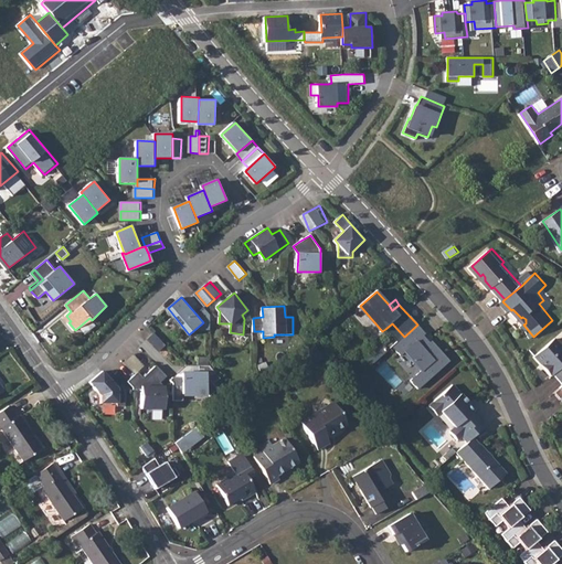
[(404,337),(398,343),(394,347),(404,357),(407,353),(424,370),(414,379),(422,387),(453,360),(435,340),(433,341),(426,336),(430,332),(420,322),(417,325),(404,337)]
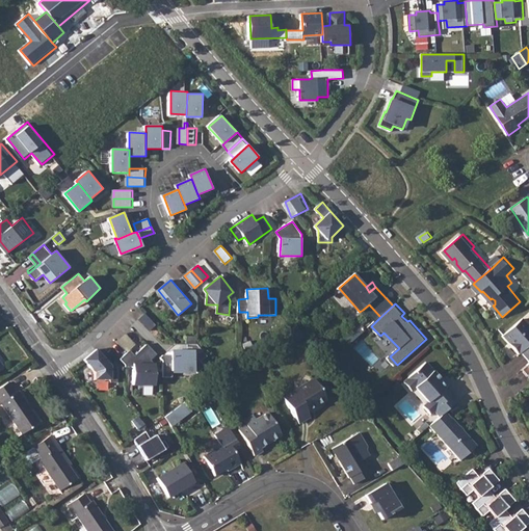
[(374,323),(380,317),(369,304),(363,310),(374,323)]
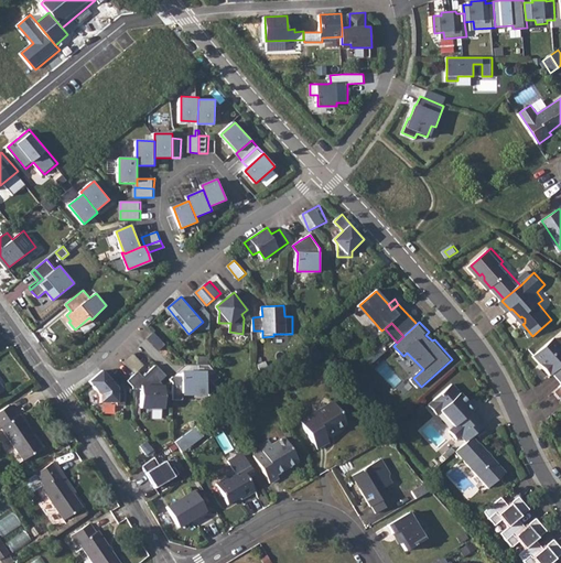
[(166,344),(154,332),(149,338),(160,350),(166,344)]
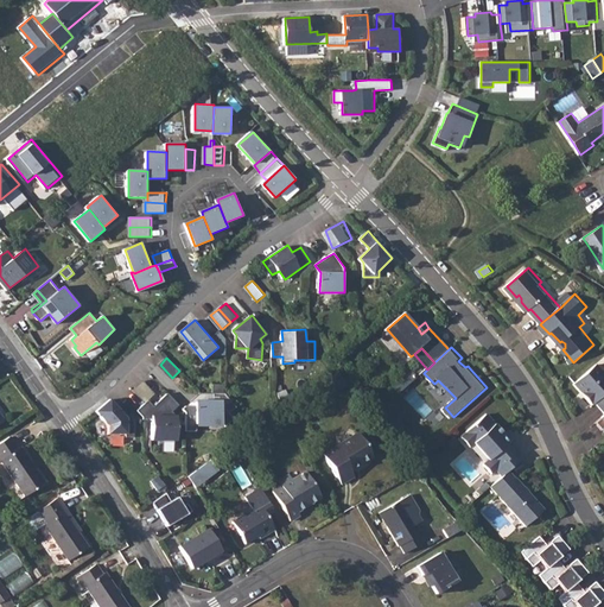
[(603,368),(599,364),(576,384),(584,392),(585,390),(589,394),(587,396),(595,404),(597,402),(603,409),(603,368)]
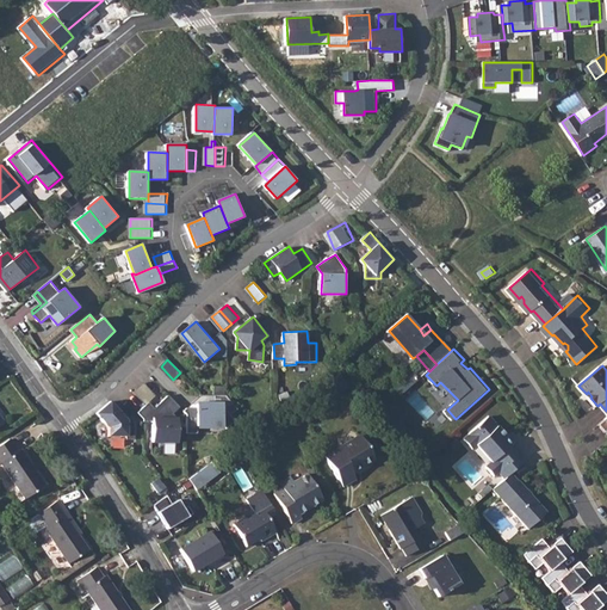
[(351,384),(341,374),(332,380),(339,389),(345,389),(351,384)]
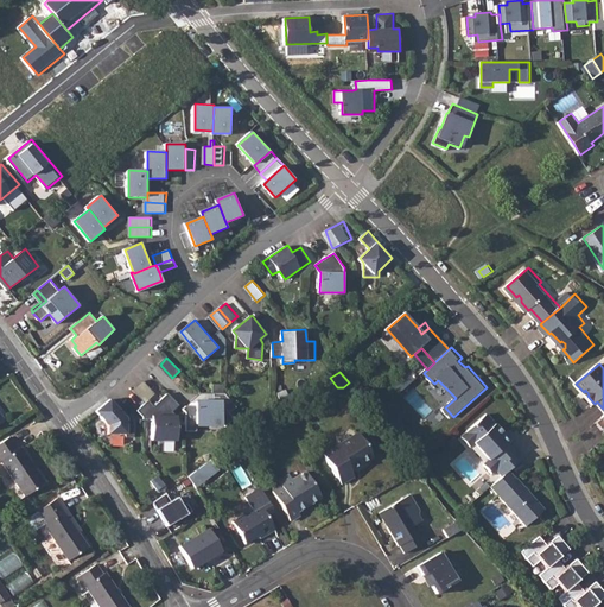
[(142,381),(138,386),(145,394),(141,398),(146,403),(148,400),(156,394),(142,381)]
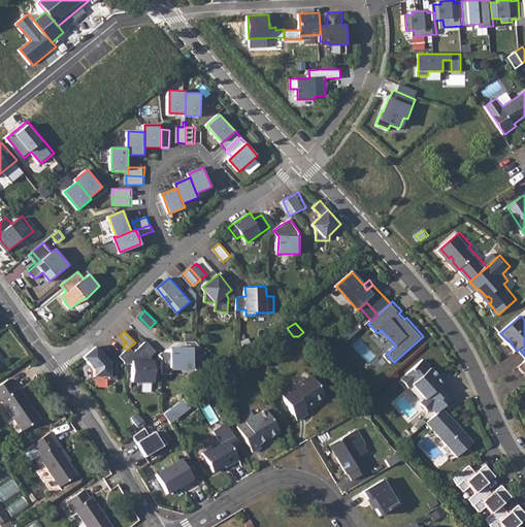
[(120,335),(117,338),(123,346),(126,342),(120,335)]
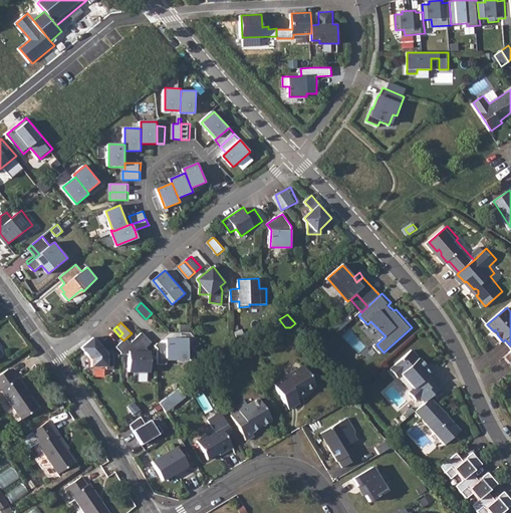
[(153,342),(143,332),(131,343),(125,338),(123,340),(116,346),(121,351),(121,353),(130,354),(130,371),(151,371),(151,351),(147,347),(153,342)]
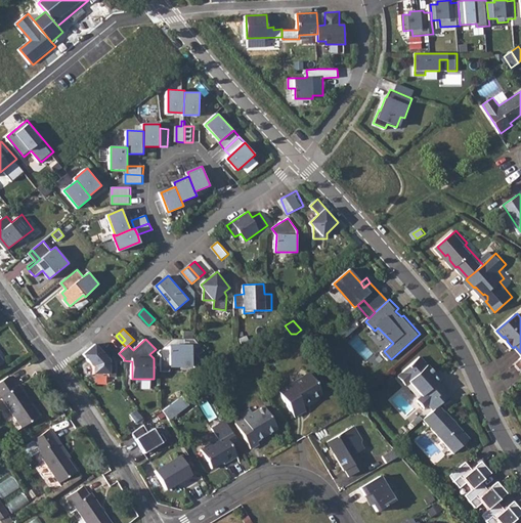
[(199,355),(205,351),(194,339),(185,339),(185,346),(171,346),(171,350),(161,350),(159,352),(161,355),(161,372),(170,372),(171,365),(171,362),(191,362),(196,367),(203,361),(199,355)]
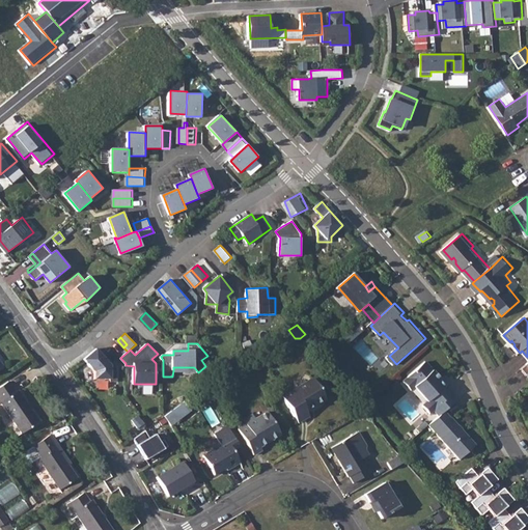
[(173,351),(188,351),(188,343),(175,343),(163,355),(173,355),(173,351)]
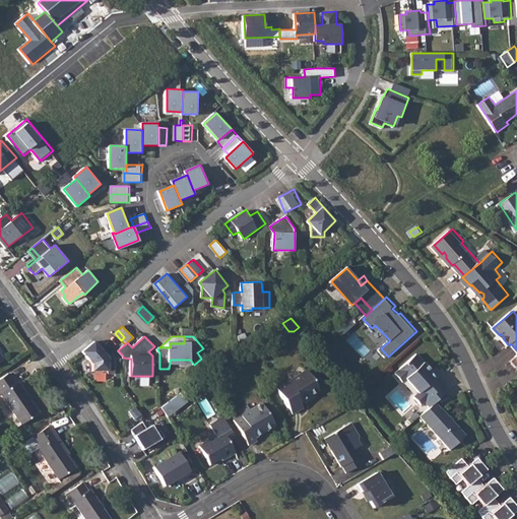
[(83,351),(93,364),(93,371),(109,371),(109,374),(115,374),(116,360),(111,354),(109,357),(101,347),(94,341),(83,351)]
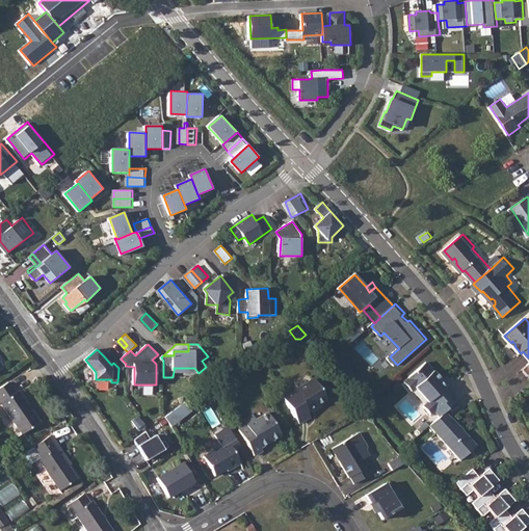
[(434,412),(452,396),(454,395),(447,386),(445,388),(440,382),(442,380),(426,363),(403,383),(412,392),(416,389),(428,403),(424,407),(430,416),(434,412)]
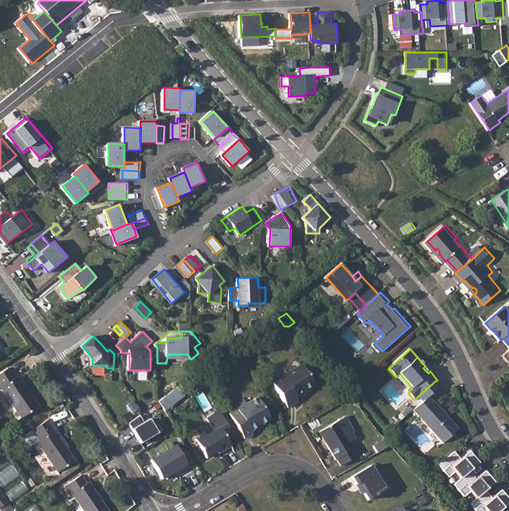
[(281,376),(274,380),(290,406),(301,399),(298,394),(316,383),(305,364),(282,378),(281,376)]
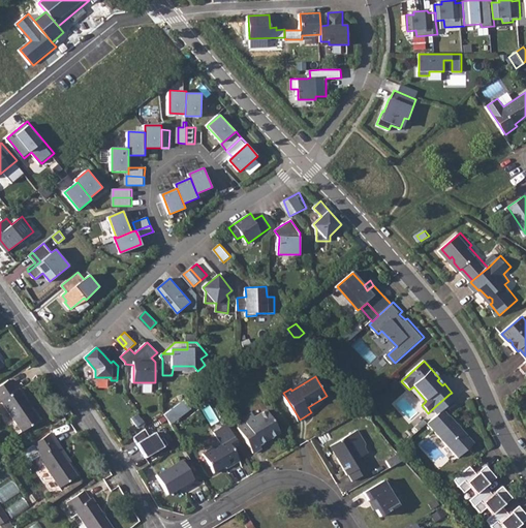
[(9,378),(0,383),(0,400),(2,399),(23,430),(40,417),(19,387),(17,390),(9,378)]
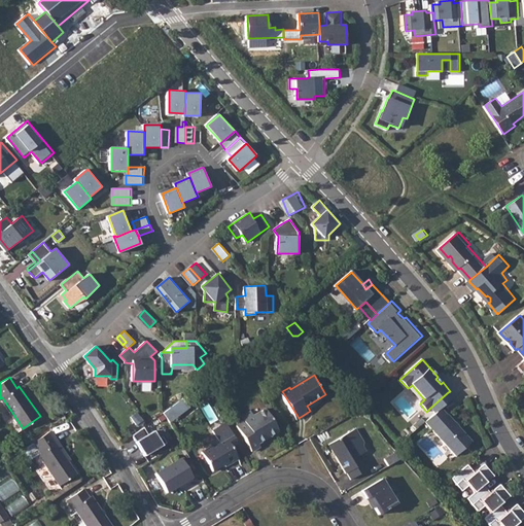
[(435,414),(453,398),(448,392),(430,408),(435,414)]
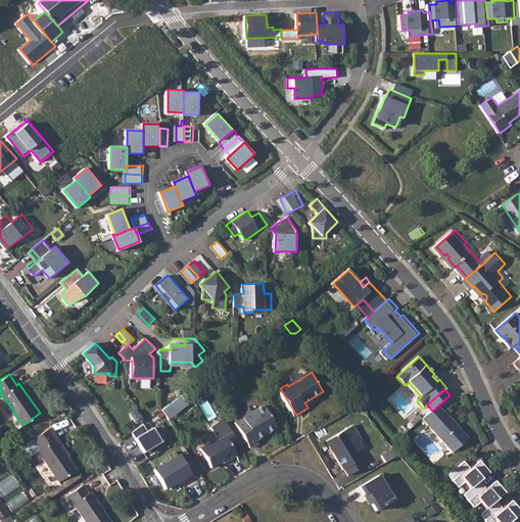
[(188,390),(164,409),(172,418),(195,399),(188,390)]
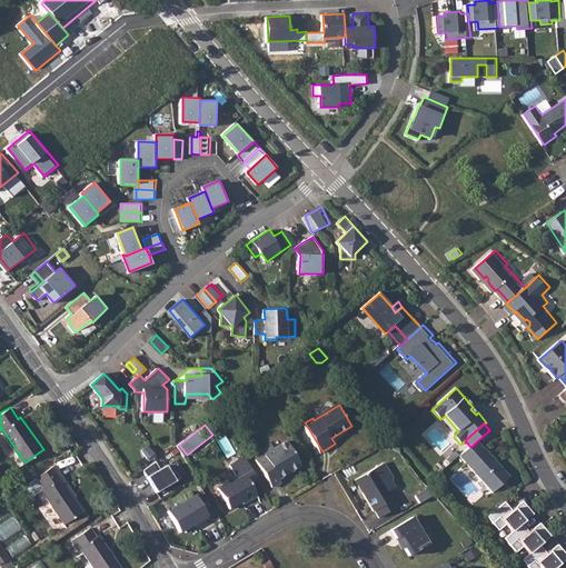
[(276,448),(267,454),(258,459),(275,486),(283,481),(281,478),(304,465),(289,440),(276,448)]
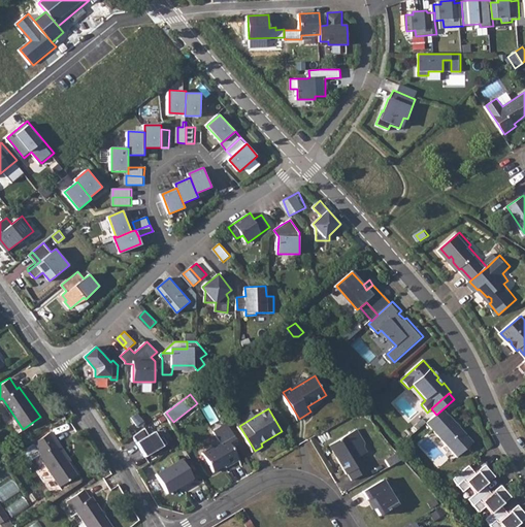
[(443,409),(426,424),(457,458),(473,443),(459,427),(458,429),(455,426),(457,425),(449,416),(443,409)]
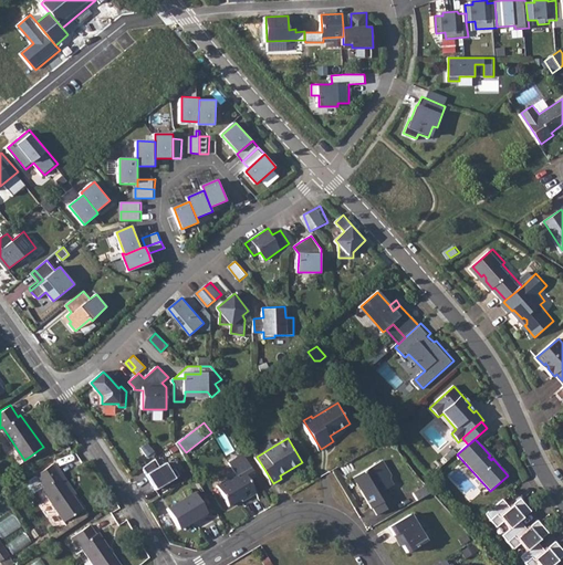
[(262,447),(266,451),(274,446),(272,441),(262,447)]
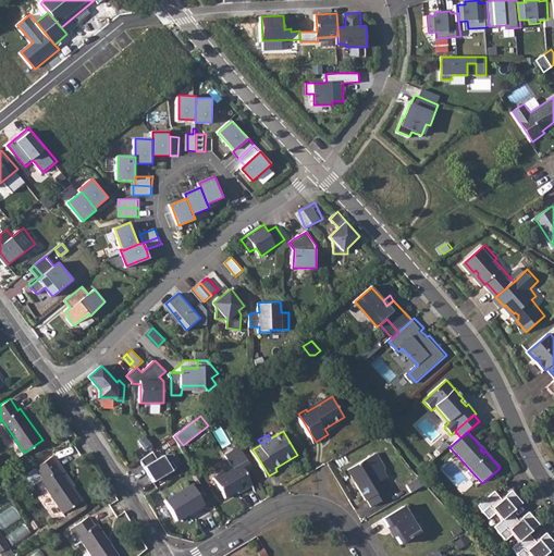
[(254,467),(242,446),(229,455),(235,466),(216,478),(228,497),(239,490),(241,492),(255,484),(247,471),(254,467)]
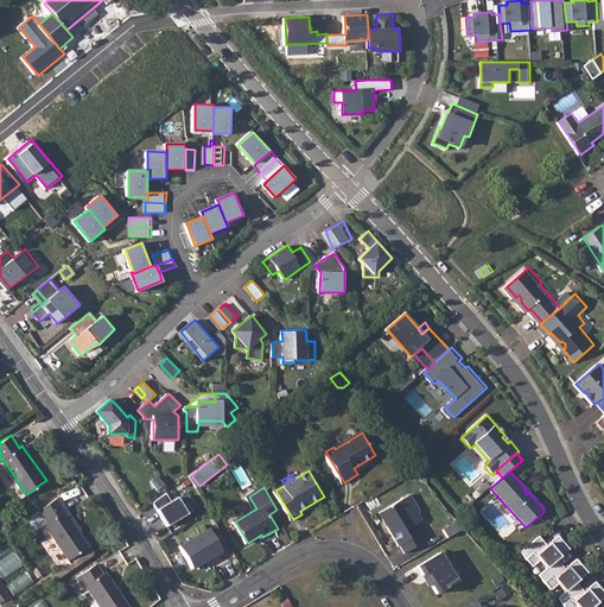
[(169,492),(156,501),(171,524),(195,507),(190,499),(185,503),(179,494),(173,499),(169,492)]
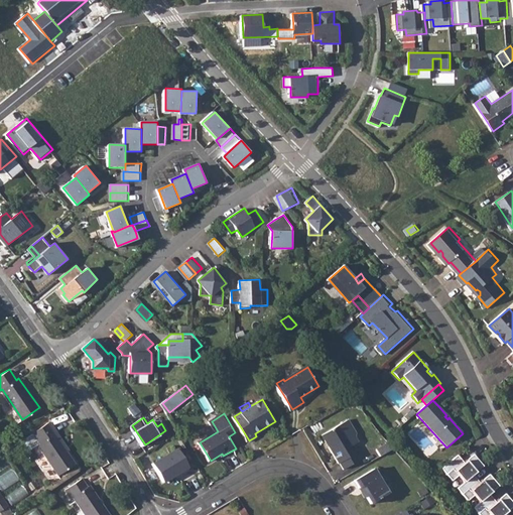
[(342,423),(327,432),(333,444),(331,446),(341,463),(342,462),(346,468),(361,459),(358,453),(359,452),(355,444),(351,439),(357,436),(357,432),(350,419),(342,423)]
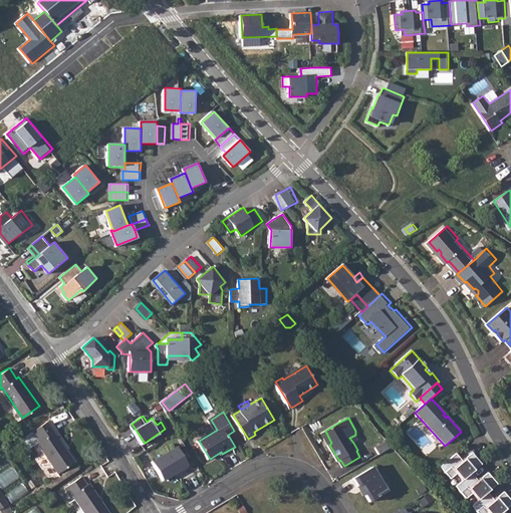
[(56,431),(58,430),(50,419),(34,430),(41,441),(39,443),(59,472),(76,461),(56,431)]
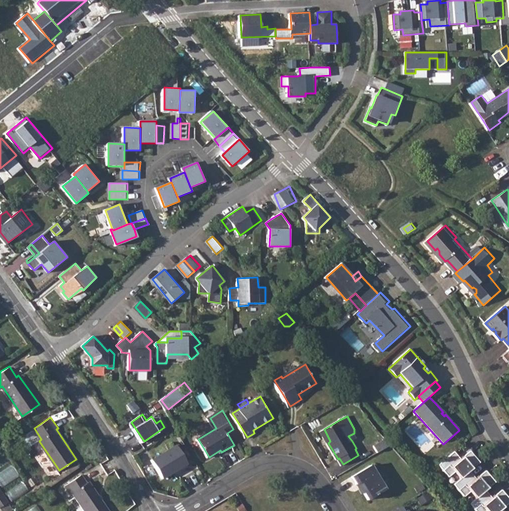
[(324,429),(321,431),(328,443),(330,441),(324,429)]
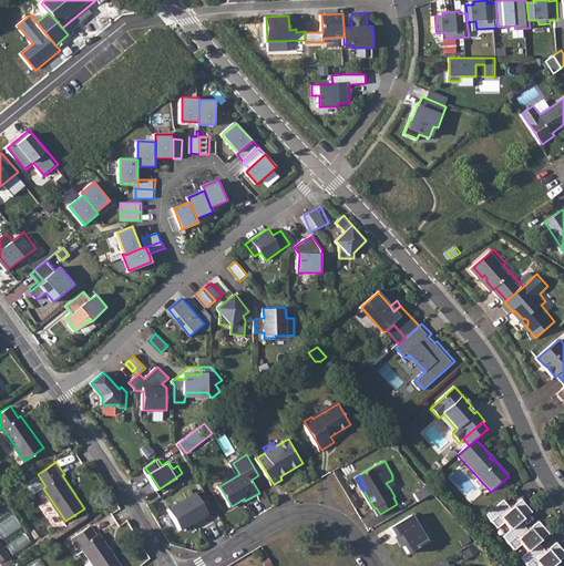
[(392,480),(386,483),(390,489),(396,485),(392,480)]
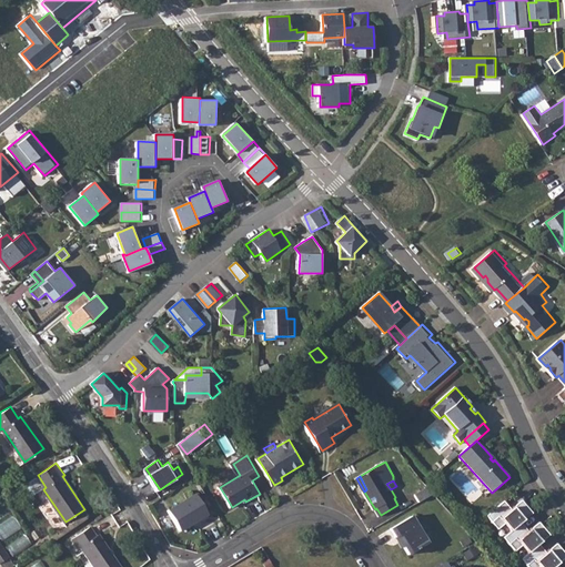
[(431,485),(417,493),(422,500),(436,492),(431,485)]
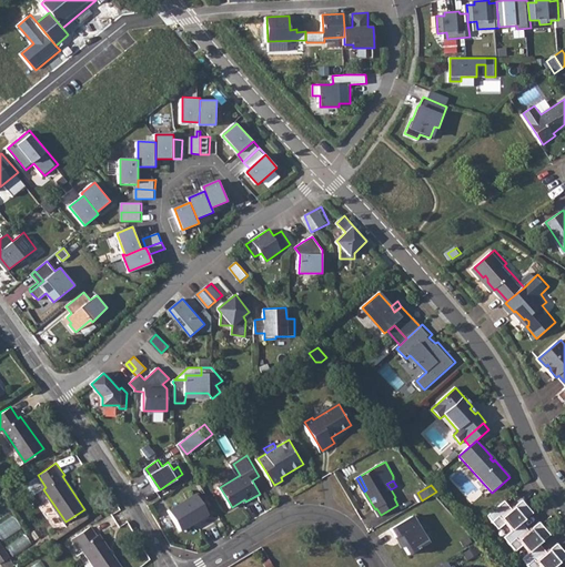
[(198,493),(170,509),(182,529),(210,514),(198,493)]
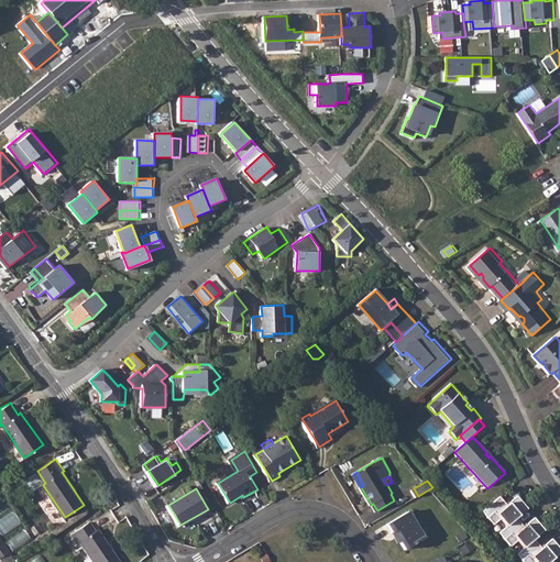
[(502,495),(485,510),(496,524),(503,518),(509,525),(530,507),(522,497),(511,506),(502,495)]
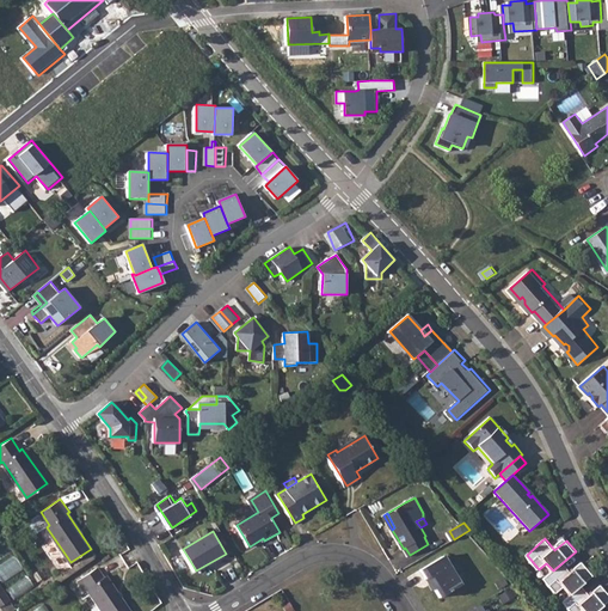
[(423,568),(428,578),(430,576),(433,581),(431,582),(435,588),(437,587),(442,596),(464,584),(446,555),(423,568)]
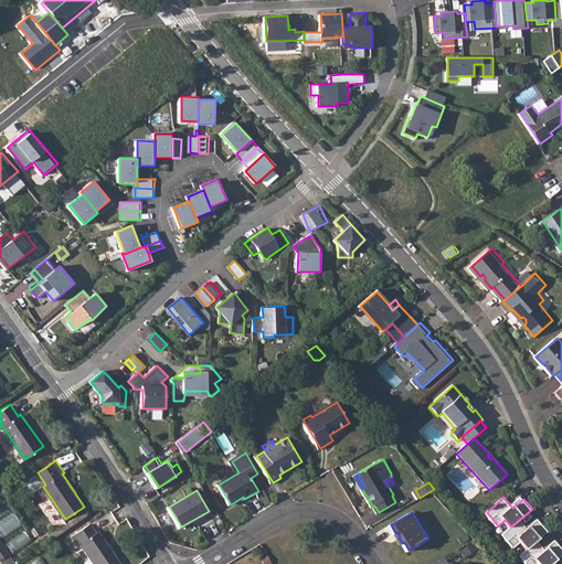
[(522,519),(511,527),(505,533),(516,546),(522,541),(529,549),(550,531),(541,520),(530,529),(522,519)]
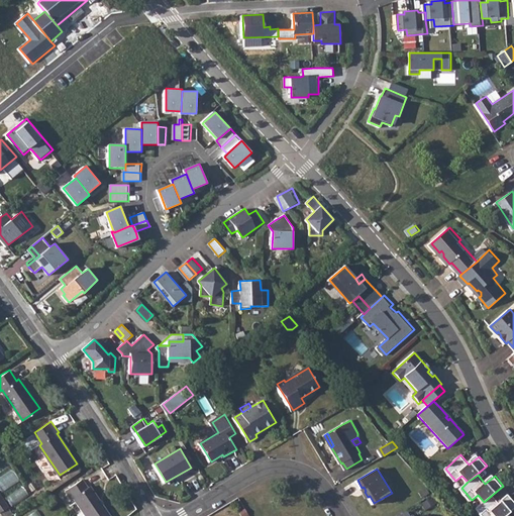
[(84,478),(68,490),(73,498),(75,497),(85,511),(80,514),(79,515),(111,515),(112,515),(92,485),(90,487),(84,478)]
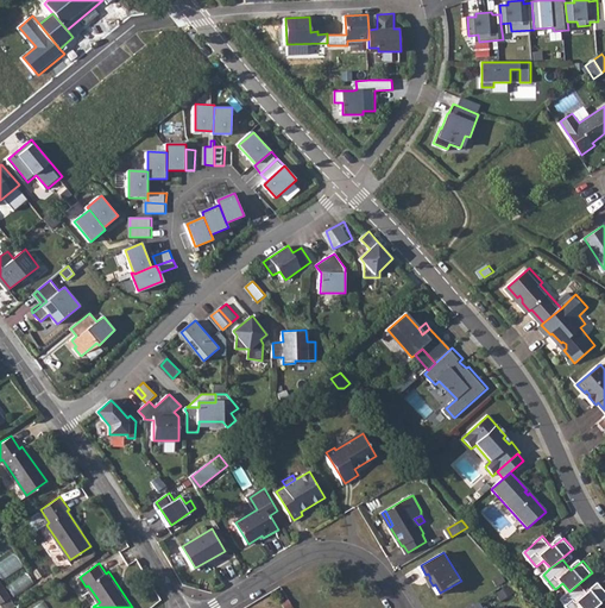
[(581,582),(569,591),(562,597),(571,607),(578,607),(581,606),(584,607),(594,607),(600,605),(604,600),(604,585),(602,583),(590,593),(581,582)]
